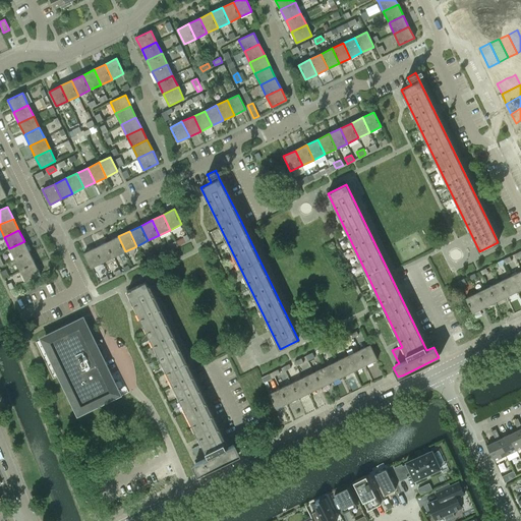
[(118,236),(107,242),(114,256),(125,251),(118,236)]
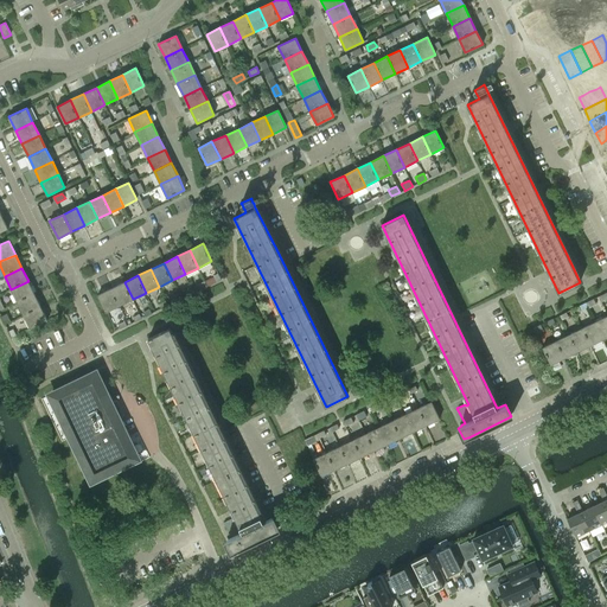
[(18,302),(34,294),(29,281),(11,289),(18,302)]
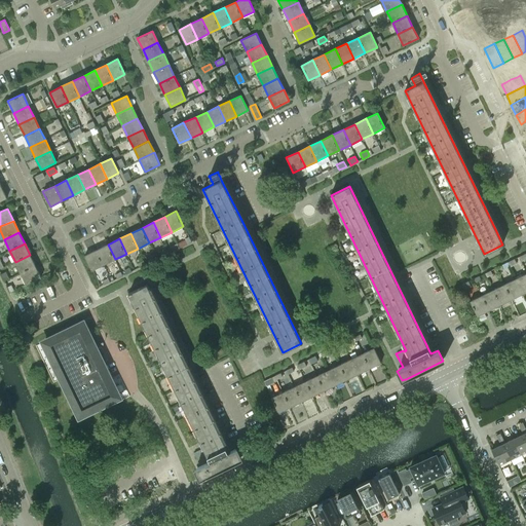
[(108,245),(97,250),(104,265),(115,259),(108,245)]
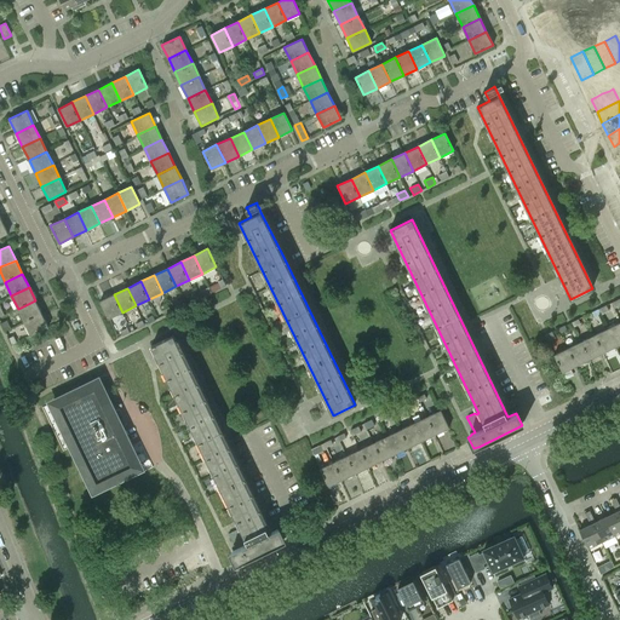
[(108,319),(122,313),(114,294),(99,302),(108,319)]
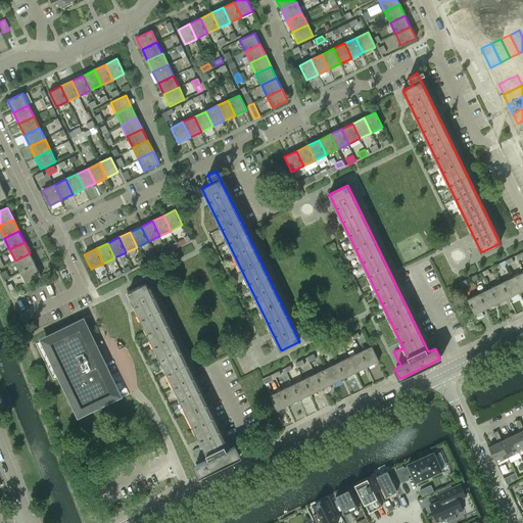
[(35,265),(30,253),(15,260),(20,272),(35,265)]
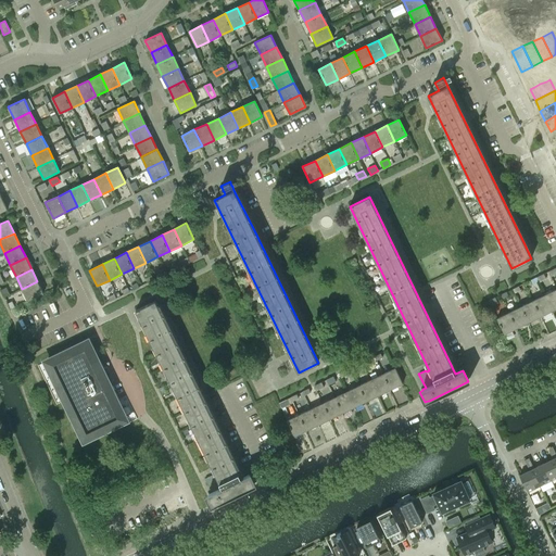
[(37,281),(22,289),(27,301),(43,293),(37,281)]
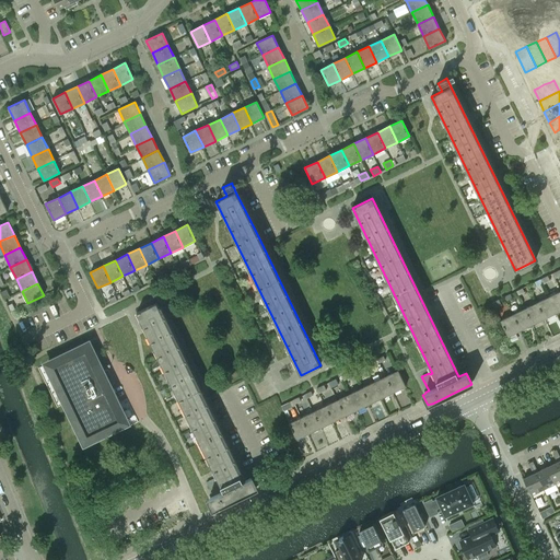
[(559,291),(549,296),(557,313),(559,311),(559,291)]
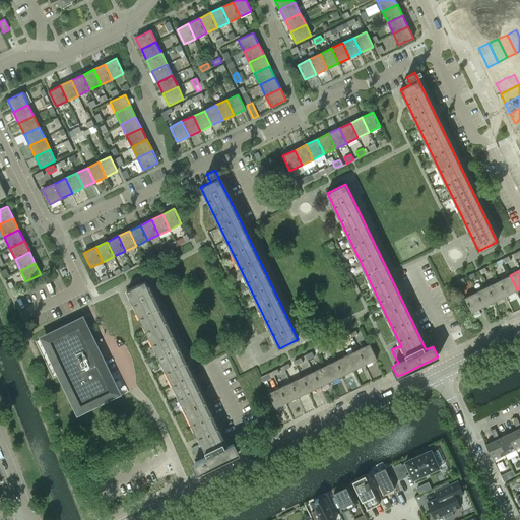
[(517,290),(510,275),(499,281),(506,296),(517,290)]
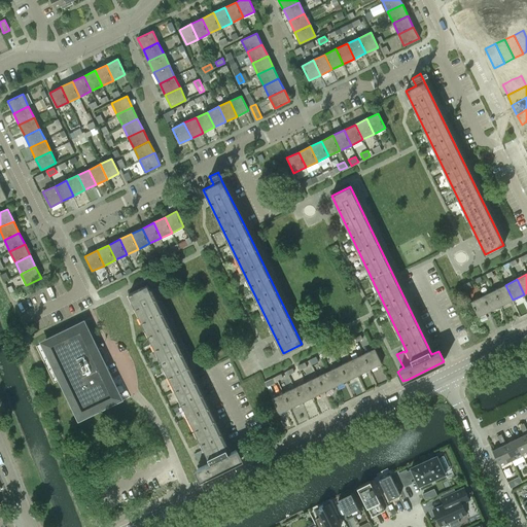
[(168,376),(175,389),(181,402),(188,416),(195,429),(202,444),(205,450),(201,452),(201,451),(195,454),(201,466),(198,467),(199,468),(196,470),(200,480),(203,479),(204,479),(241,460),(236,450),(229,453),(226,448),(220,434),(213,421),(207,408),(201,393),(194,380),(187,366),(180,352),(174,339),(167,325),(161,312),(153,299),(147,285),(129,294),(135,308),(142,321),(148,335),(154,348),(162,361),(168,376)]
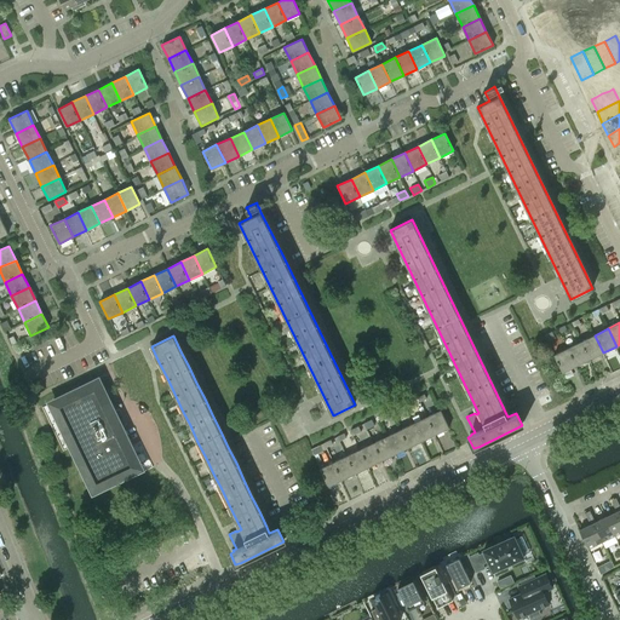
[(595,336),(581,342),(590,360),(603,352),(595,336)]
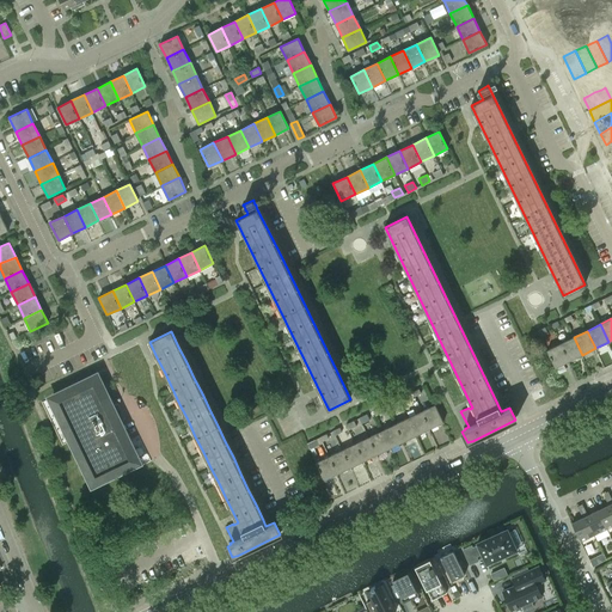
[(574,337),(561,344),(569,361),(582,355),(574,337)]
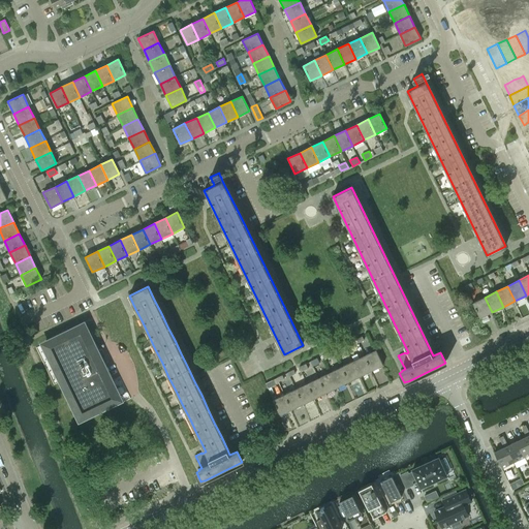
[(479,318),(492,312),(485,298),(472,303),(479,318)]
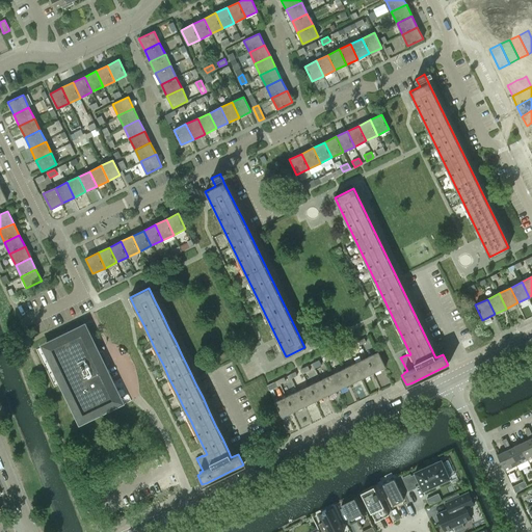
[(60,338),(45,346),(56,370),(59,377),(62,382),(81,421),(117,403),(118,402),(121,402),(111,383),(111,382),(110,379),(103,365),(101,362),(99,356),(97,352),(84,326),(72,333),(60,338)]
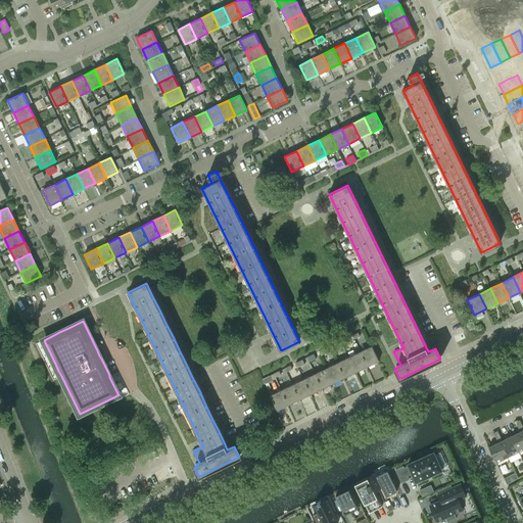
[(372,346),(360,351),(367,367),(379,361),(372,346)]
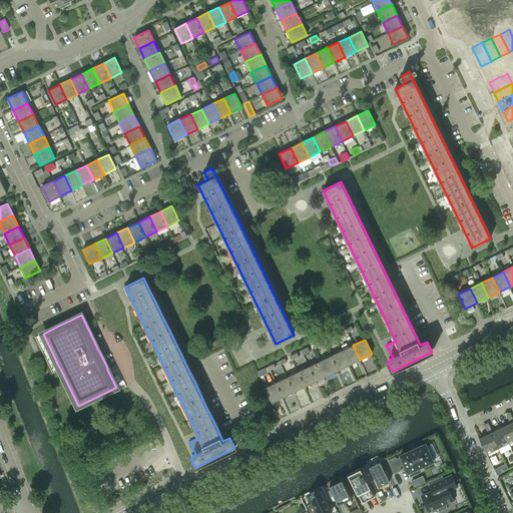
[(360,360),(353,345),(342,351),(349,365),(360,360)]
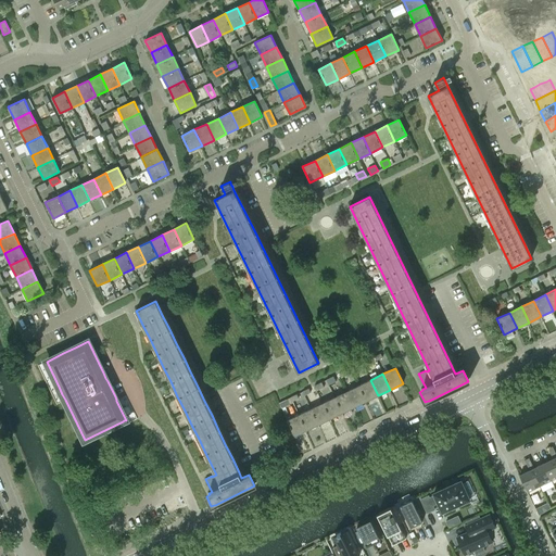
[(370,380),(358,386),(366,401),(378,395),(370,380)]
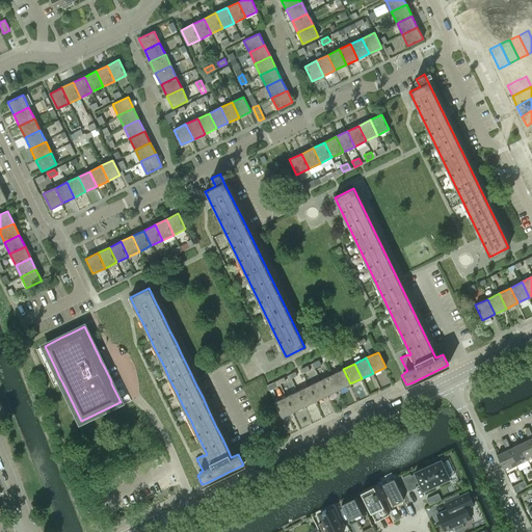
[(350,383),(343,369),(331,374),(339,390),(350,383)]
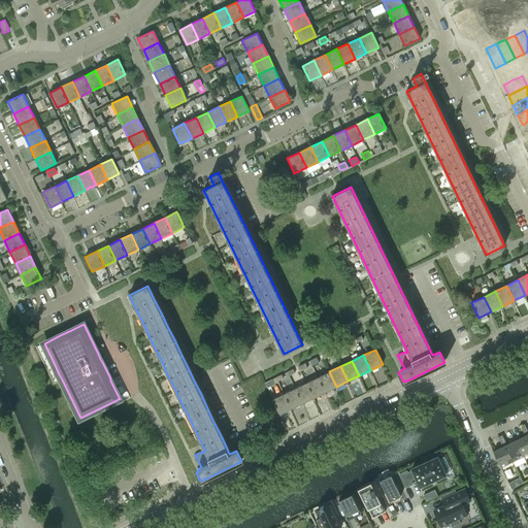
[(329,371),(318,377),(325,392),(336,387),(329,371)]
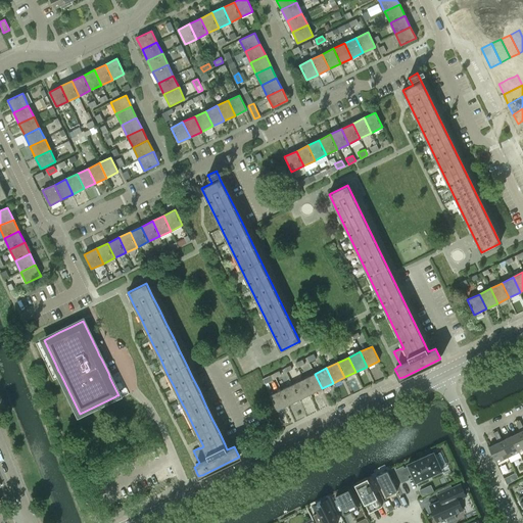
[(322,388),(315,374),(303,379),(311,394),(322,388)]
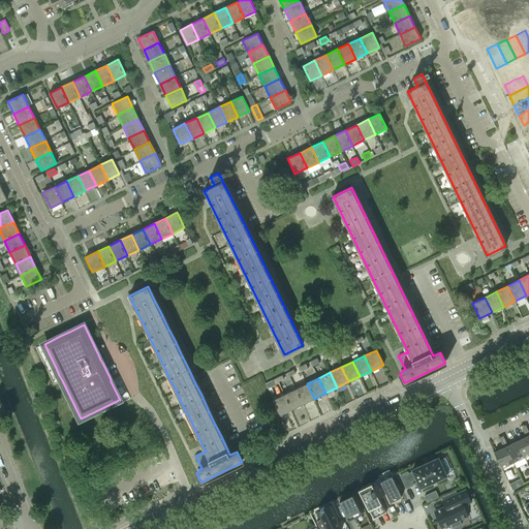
[(273,379),(266,383),(268,387),(275,384),(273,379)]
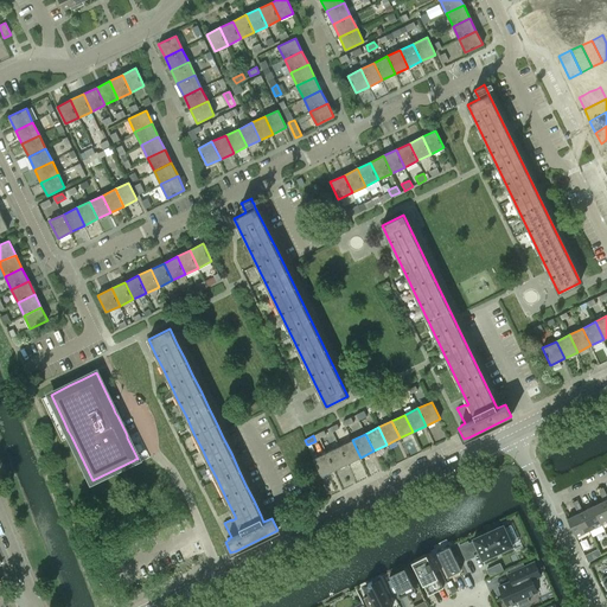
[(352,440),(339,446),(347,464),(360,458),(352,440)]
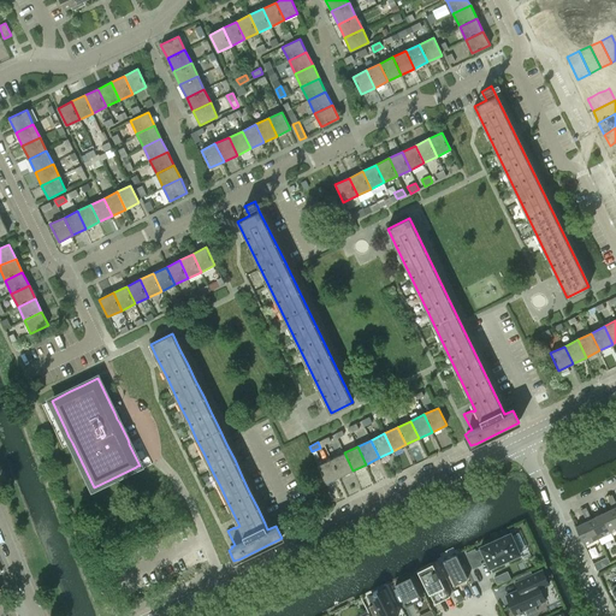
[(344,452),(331,460),(339,477),(353,471),(344,452)]
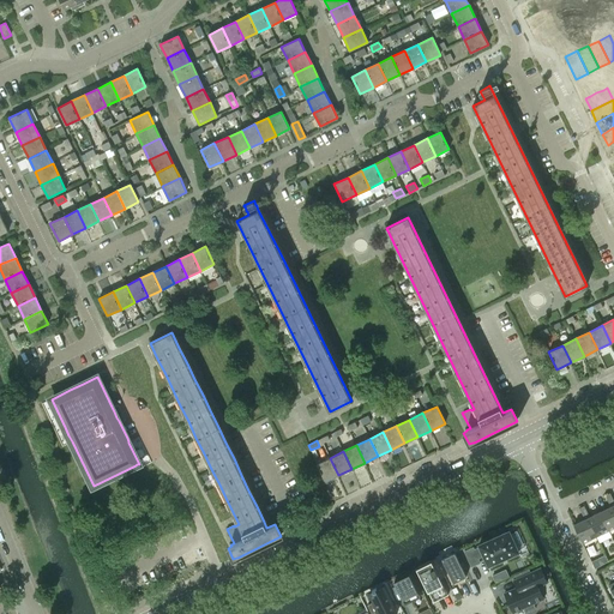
[(325,482),(338,475),(330,458),(317,464),(325,482)]
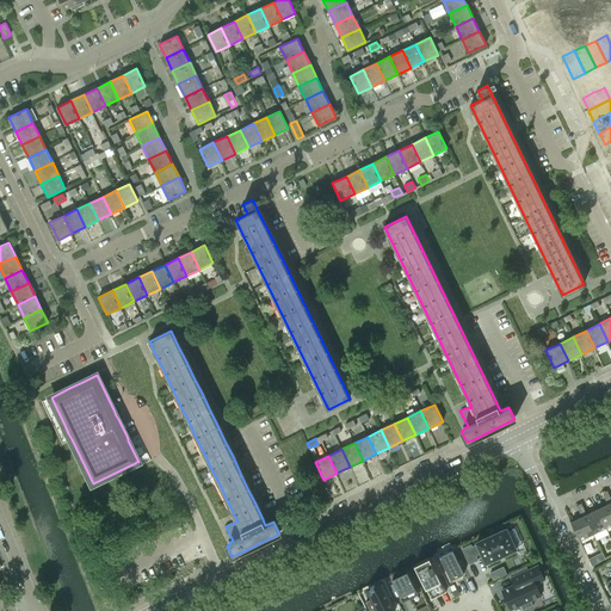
[(606,528),(610,525),(610,505),(610,504),(608,505),(597,510),(606,528)]
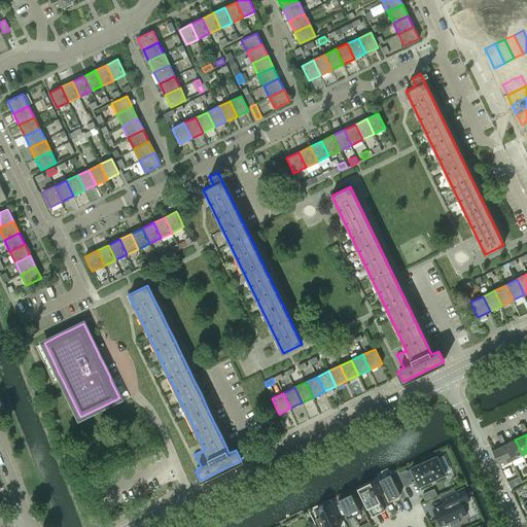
[(499,441),(502,446),(504,445),(512,460),(523,455),(515,440),(506,444),(503,440),(499,441)]
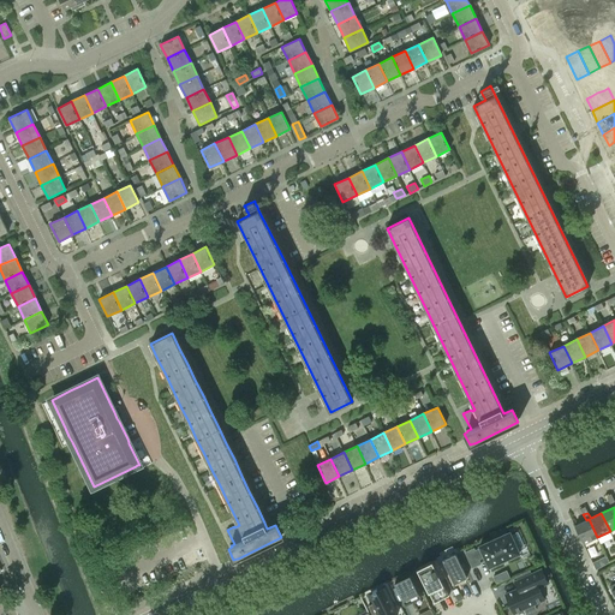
[(584,544),(597,537),(589,519),(586,520),(574,526),(584,544)]
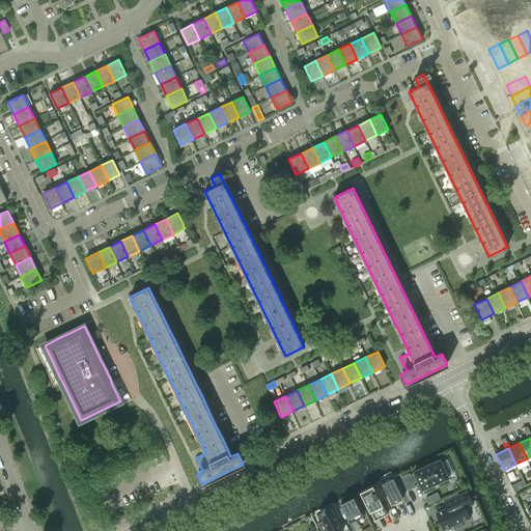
[(409,473),(401,476),(408,490),(415,486),(414,482),(418,480),(422,490),(448,477),(440,458),(414,471),(415,473),(410,475),(409,473)]
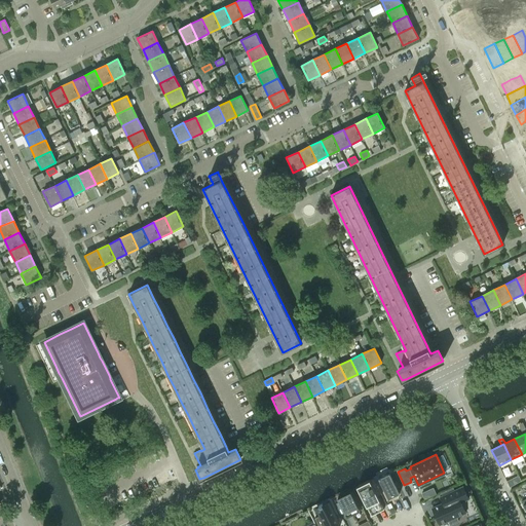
[(389,474),(378,479),(382,487),(383,490),(384,490),(388,499),(400,494),(389,474)]
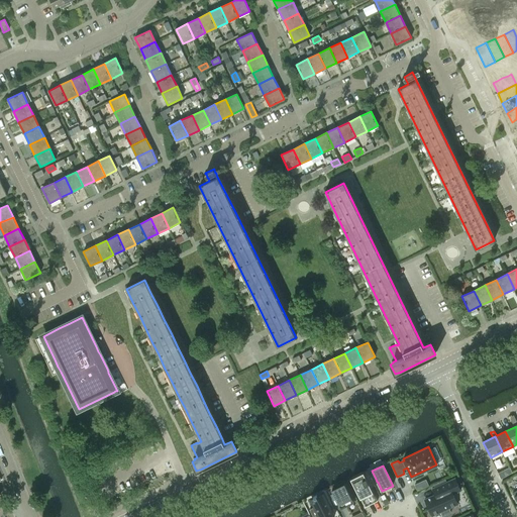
[(364,472),(350,478),(350,479),(365,507),(366,506),(366,505),(376,500),(376,501),(378,501),(364,472)]
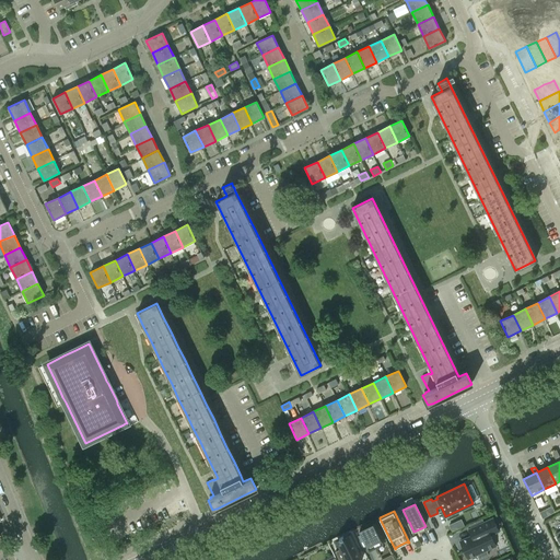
[(499,532),(493,518),(469,529),(473,536),(461,541),(468,559),(477,555),(480,559),(489,556),(487,550),(496,546),(491,536),(499,532)]
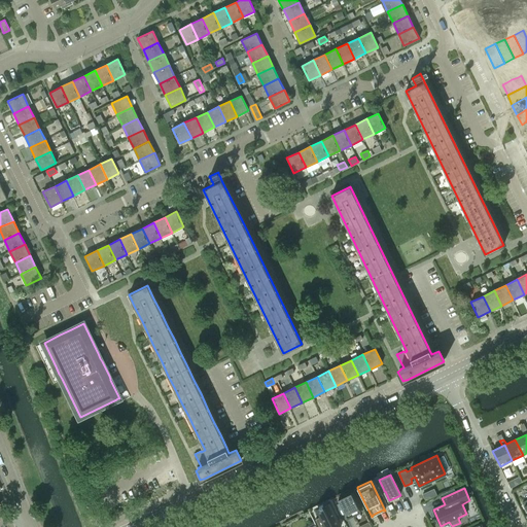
[(422,494),(425,499),(433,496),(430,490),(422,494)]
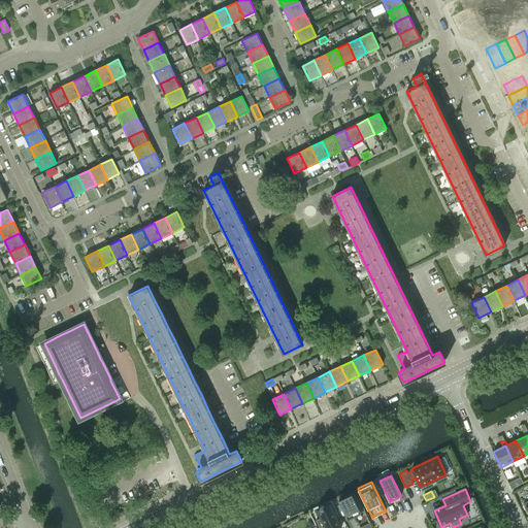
[(352,494),(339,500),(348,518),(361,512),(352,494)]
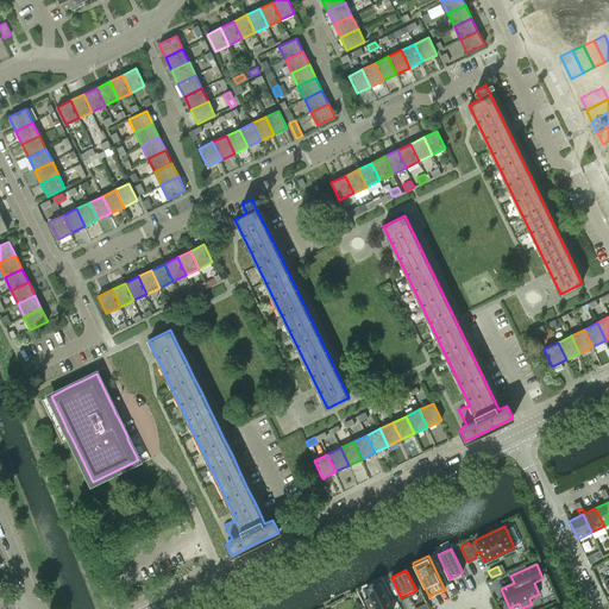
[(369,597),(364,600),(368,608),(385,608),(393,606),(394,607),(381,579),(381,581),(381,582),(374,585),(372,584),(369,585),(369,586),(365,589),(369,597)]
